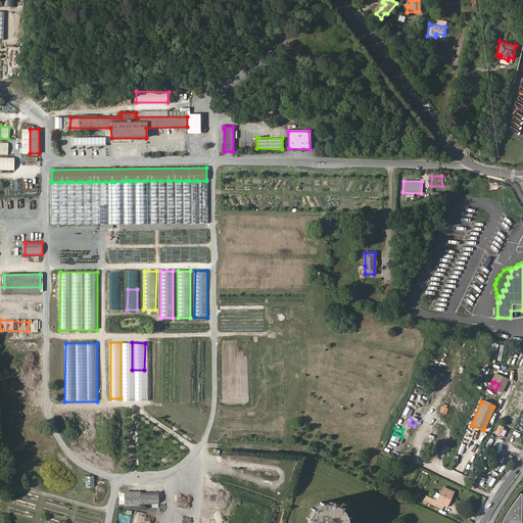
[(74,490),(84,489),(83,475),(73,475),(74,490)]
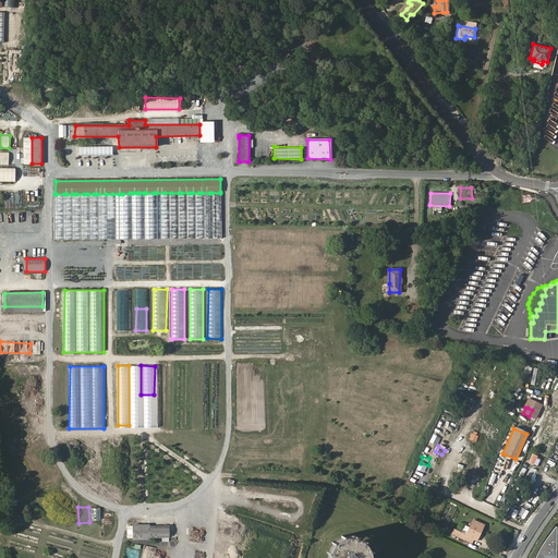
[(101,520),(101,508),(92,508),(92,520),(101,520)]
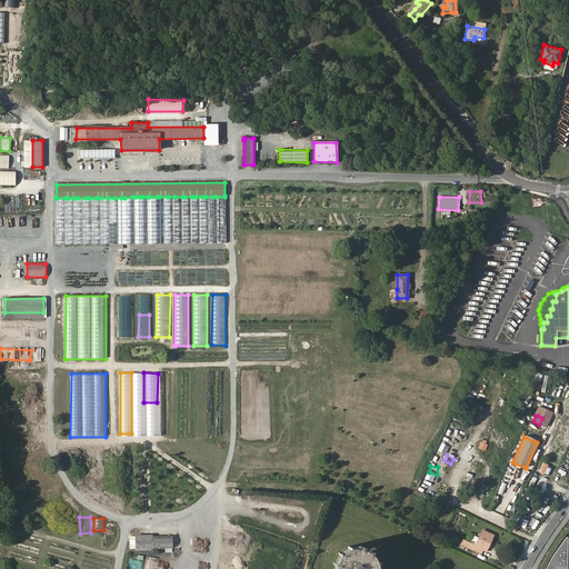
[(113,535),(113,523),(105,523),(103,533),(113,535)]
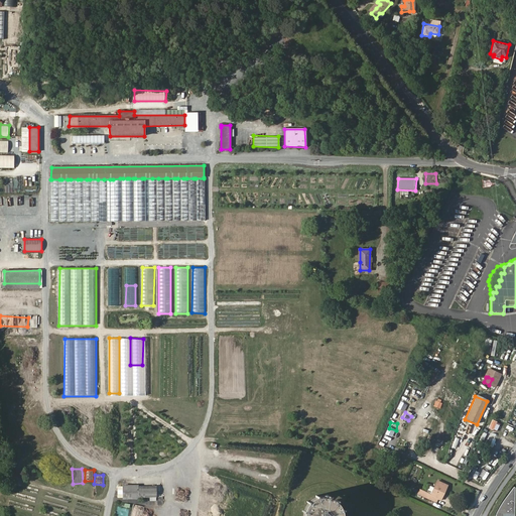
[(446,485),(436,481),(430,494),(420,490),(418,494),(435,503),(437,499),(440,500),(446,485)]
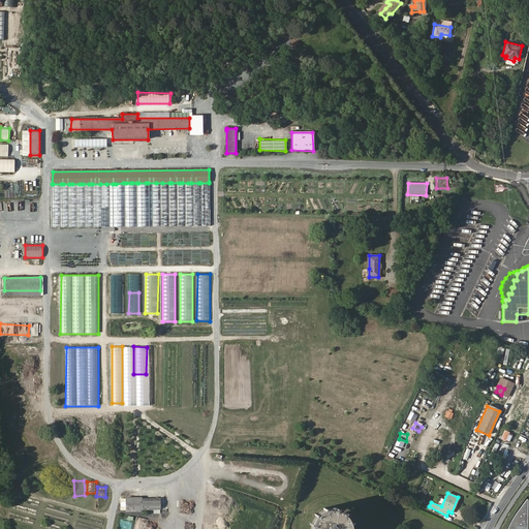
[(126,510),(142,510),(142,509),(154,509),(154,515),(161,515),(161,509),(161,499),(142,498),(142,497),(126,498),(126,510)]
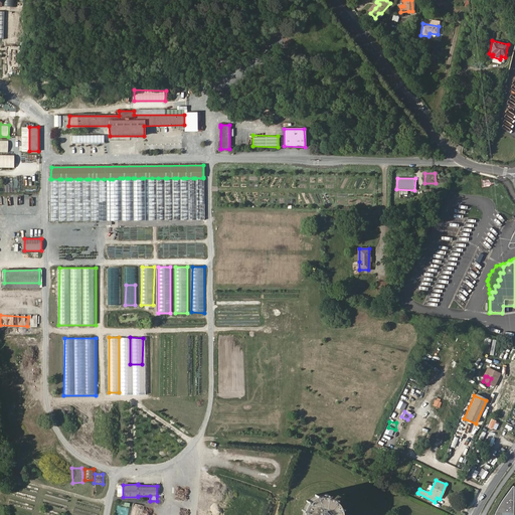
[(514,514),(514,513),(514,488),(514,490),(508,496),(504,503),(500,510),(497,514),(514,514)]
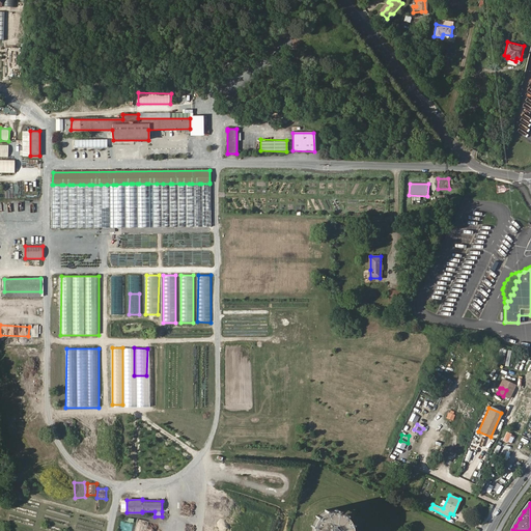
[(311,530),(310,530),(352,530),(352,528),(352,526),(350,523),(348,521),(347,519),(344,516),(341,514),(338,513),(335,512),(333,512),(330,512),(328,512),(325,513),(322,514),(318,516),(316,520),(314,522),(313,524),(311,527),(311,530)]
